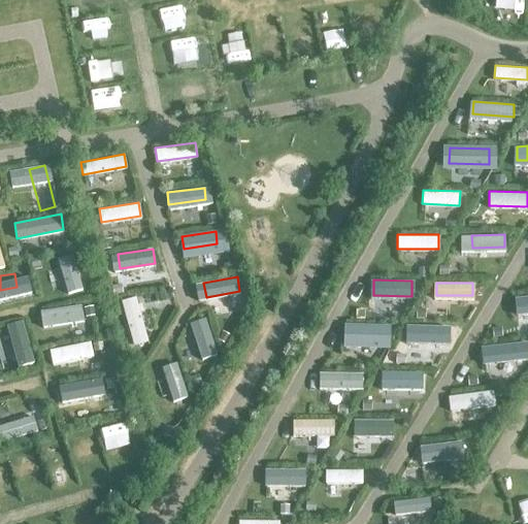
[(512,312),(527,309),(527,295),(509,297),(512,312)]
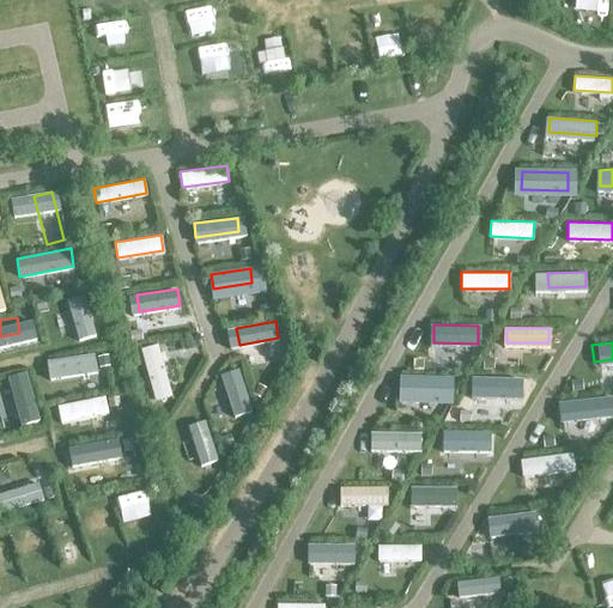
[(173,395),(157,344),(140,348),(156,400),(173,395)]
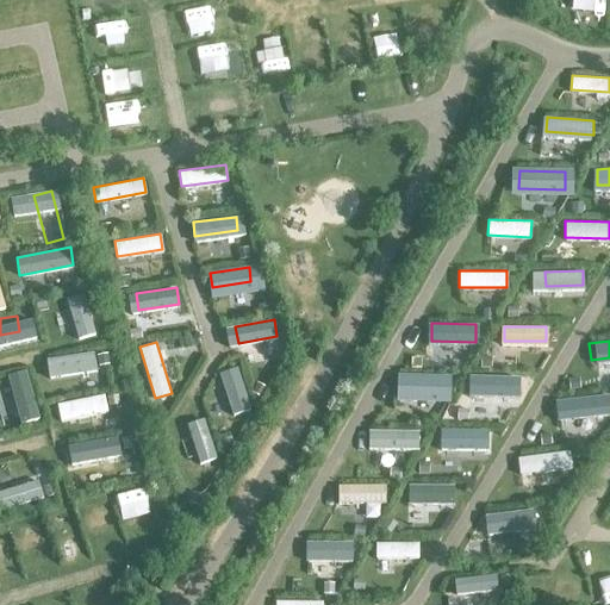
[(50,375),(98,367),(94,350),(48,359),(50,375)]
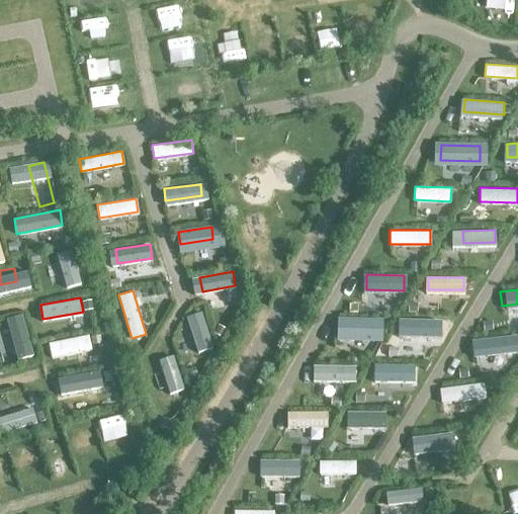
[(33,353),(22,314),(6,318),(17,358),(33,353)]
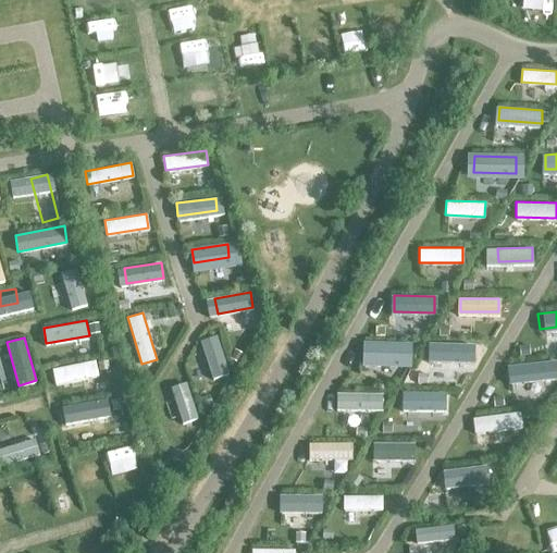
[(227,369),(218,339),(206,342),(215,373),(227,369)]
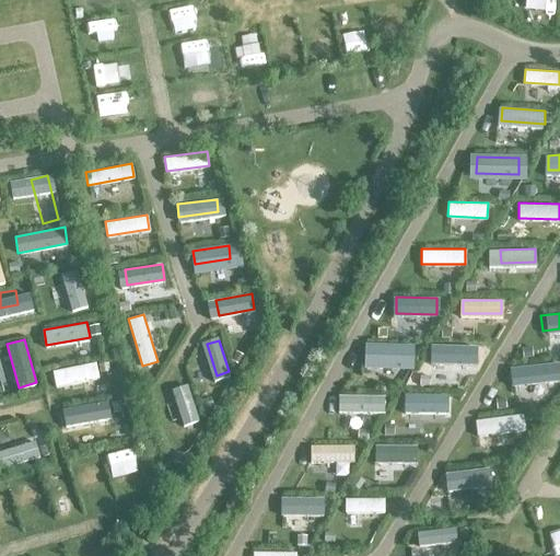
[(365,359),(412,360),(412,345),(365,344),(365,359)]
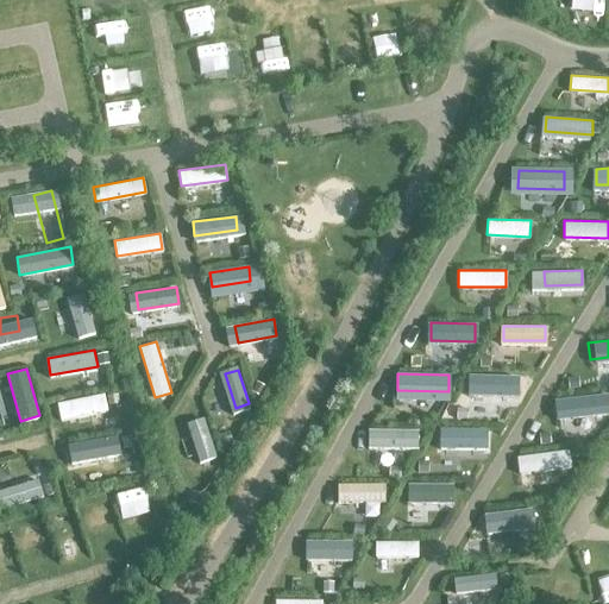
[(472,389),(523,389),(523,375),(472,375),(472,389)]
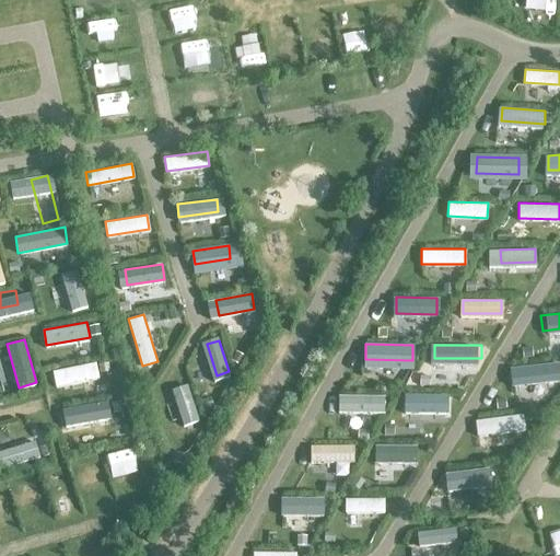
[(559,360),(508,367),(509,381),(536,378),(537,383),(543,382),(543,377),(559,374),(559,360)]
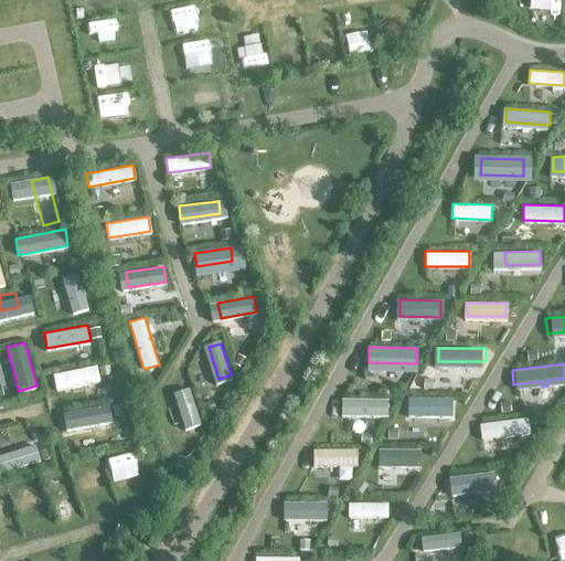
[(56,389),(99,380),(96,364),(53,373),(56,389)]
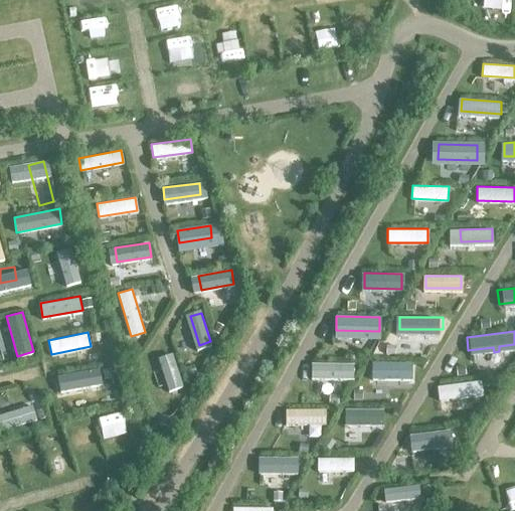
[(316,374),(349,374),(349,368),(353,368),(353,362),(316,362),(316,374)]
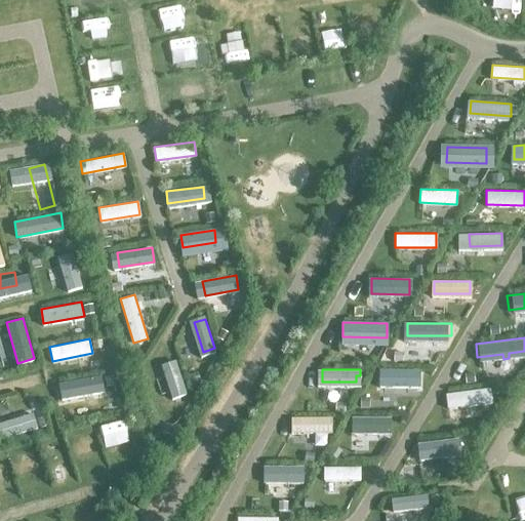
[(379,383),(420,384),(420,369),(379,369),(379,383)]
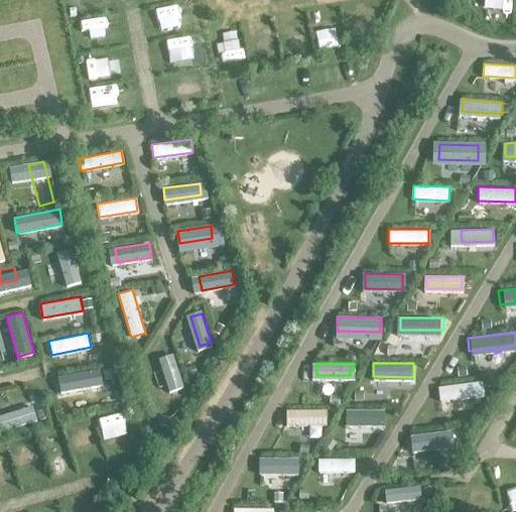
[(62,391),(104,383),(101,369),(59,377),(62,391)]
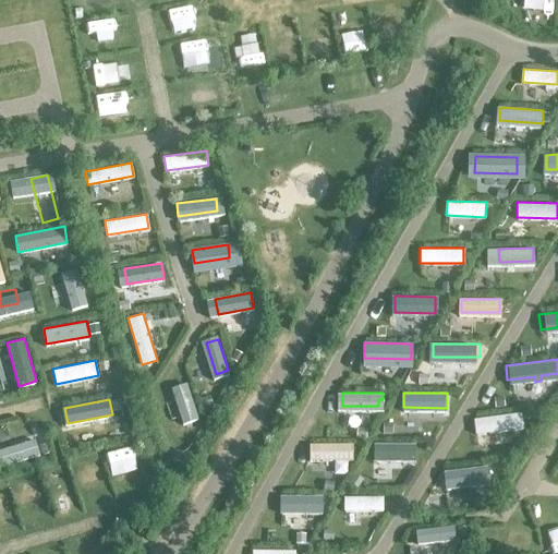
[(475,433),(523,426),(521,412),(474,419),(475,433)]
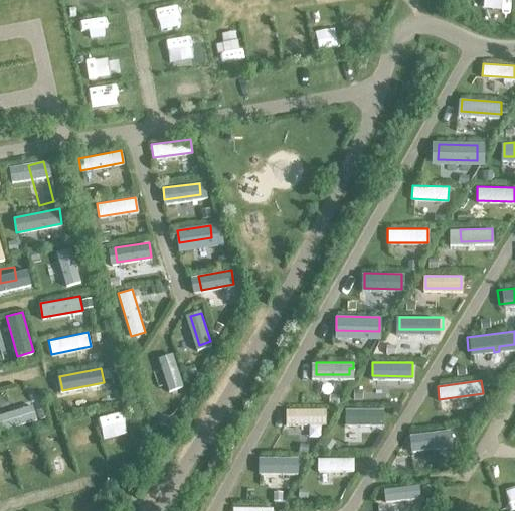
[(326,422),(326,408),(285,409),(285,422),(326,422)]
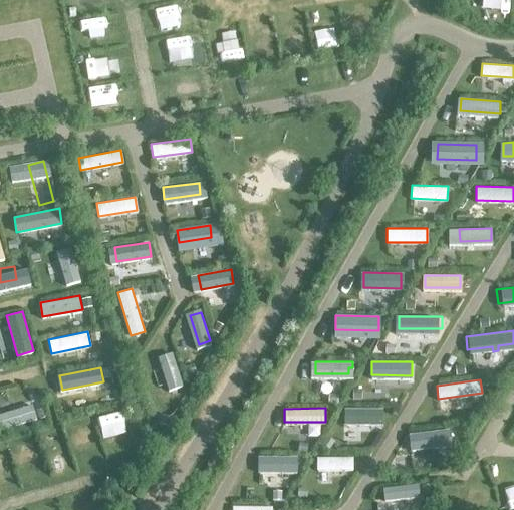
[(344,423),(382,424),(382,409),(344,408),(344,423)]
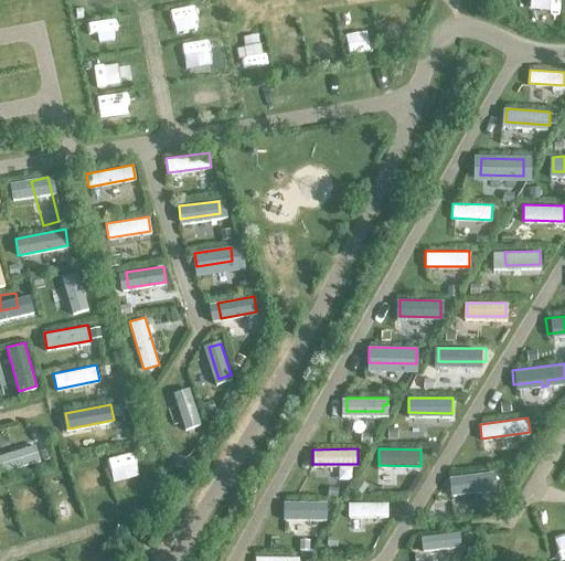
[(494,487),(492,472),(448,477),(450,493),(494,487)]
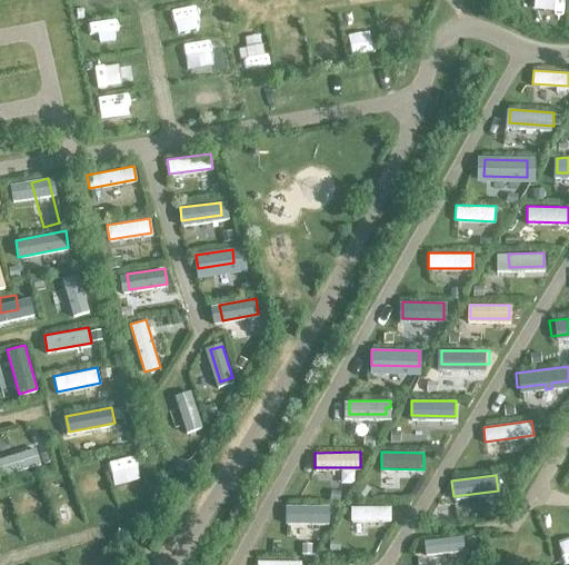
[(327,521),(327,505),(287,505),(287,521),(327,521)]
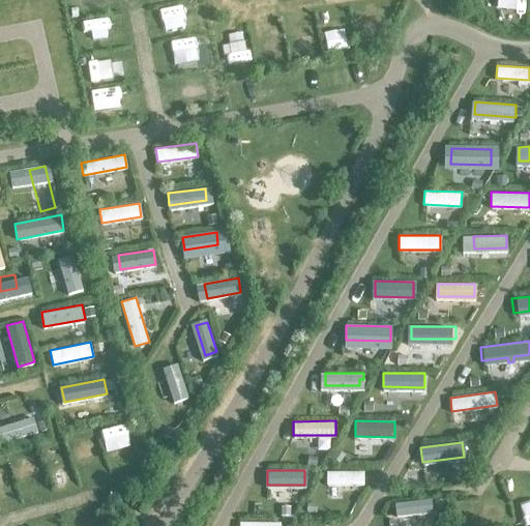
[(327,484),(362,483),(362,470),(326,471),(327,484)]
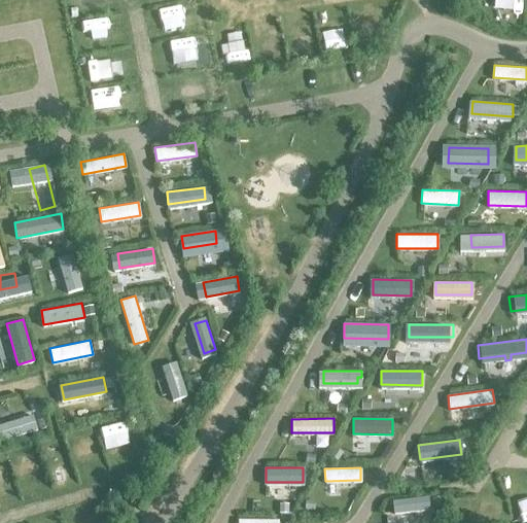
[(426,515),(425,503),(383,507),(384,519),(414,517),(415,521),(421,521),(421,516),(426,515)]
